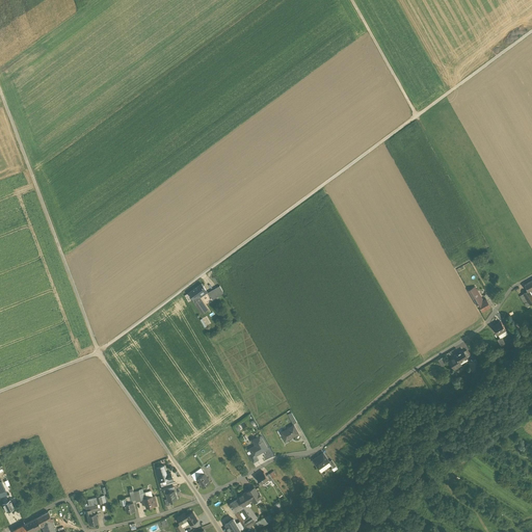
[(202,284),(189,292),(193,298),(193,299),(197,296),(206,291),(202,284)]
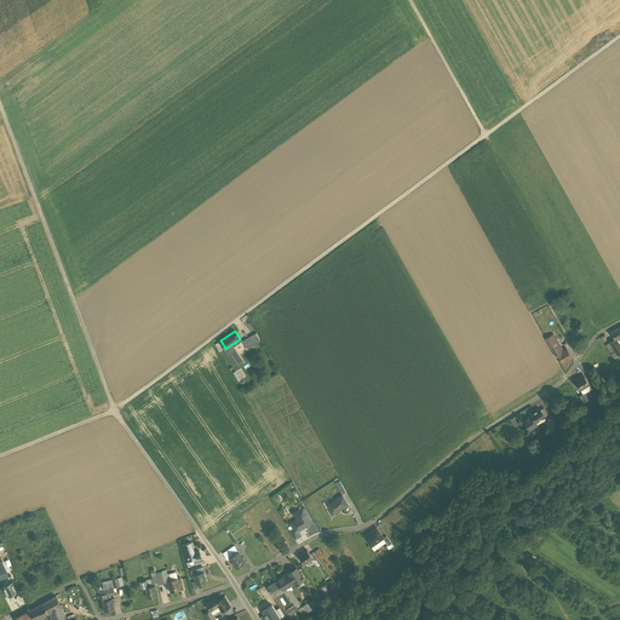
[(257,333),(242,340),(247,349),(260,342),(257,333)]
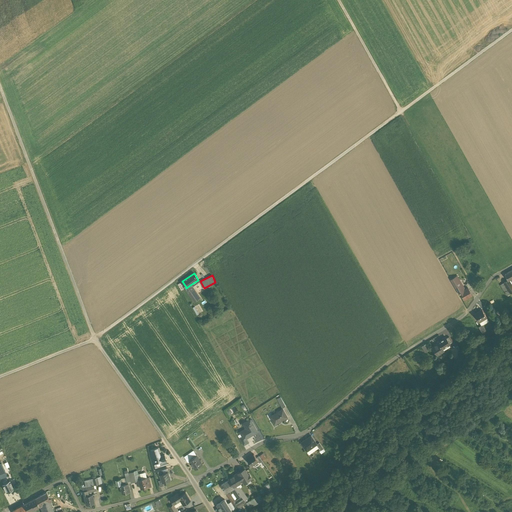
[(461,287),(457,280),(452,282),(459,294),(461,293),(460,292),(463,291),(461,287)]
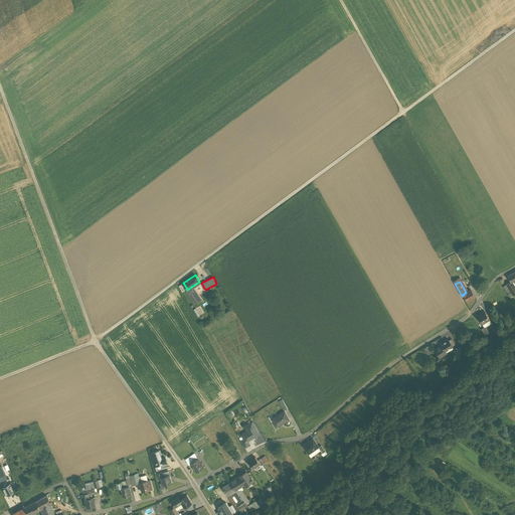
[(197,295),(192,289),(187,292),(192,299),(197,295)]
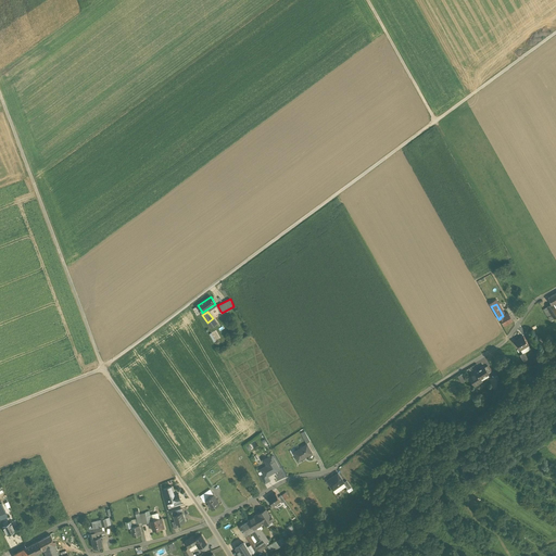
[(503,316),(500,317),(501,318),(504,325),(513,320),(508,313),(506,314),(503,316)]
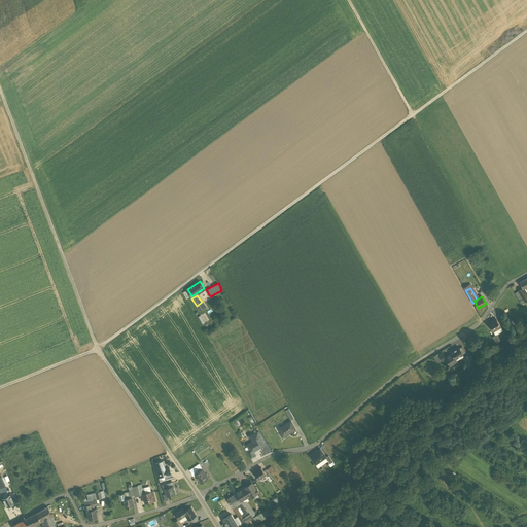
[(202,302),(197,306),(200,311),(205,307),(202,302)]
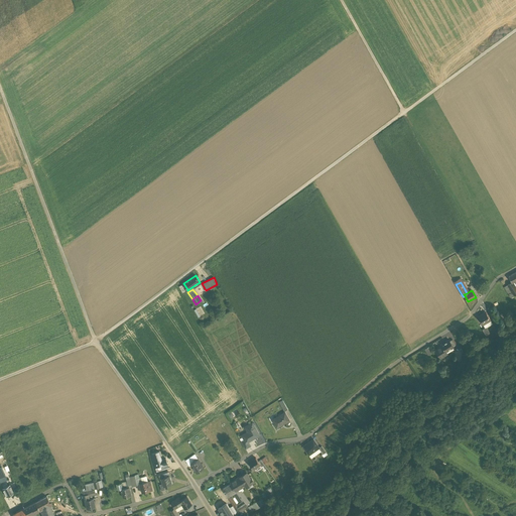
[(486,311),(478,316),(483,325),(491,319),(486,311)]
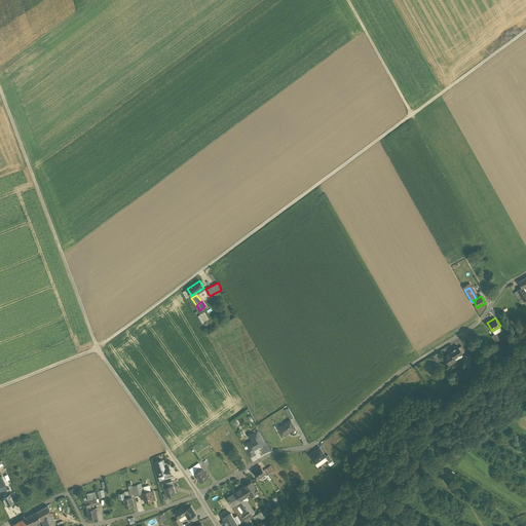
[(458,346),(450,351),(451,352),(452,354),(453,355),(455,359),(462,353),(462,352),(459,347),(458,346)]
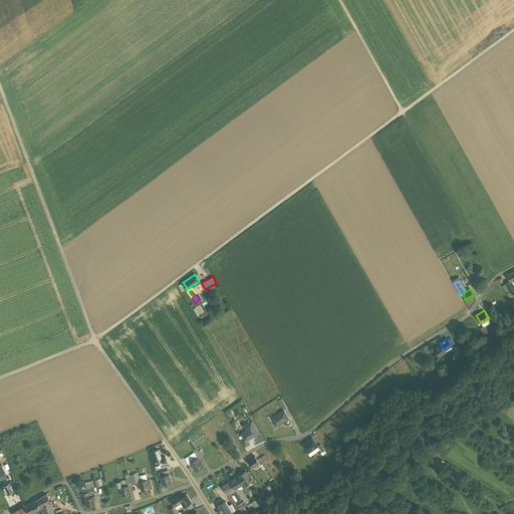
[(441,344),(434,348),(439,356),(446,351),(445,350),(443,347),(442,346),(441,344)]
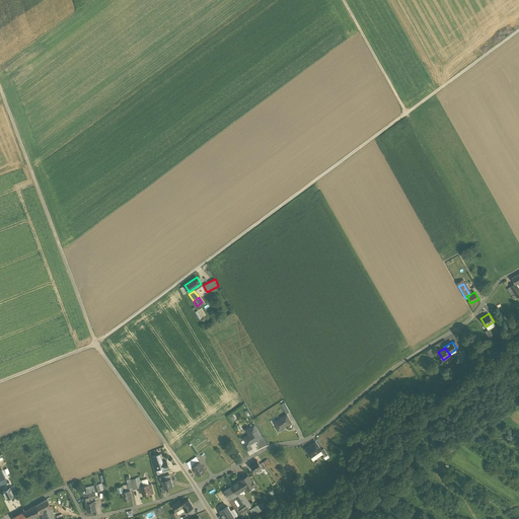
[(432,349),(427,352),(431,358),(436,355),(432,349)]
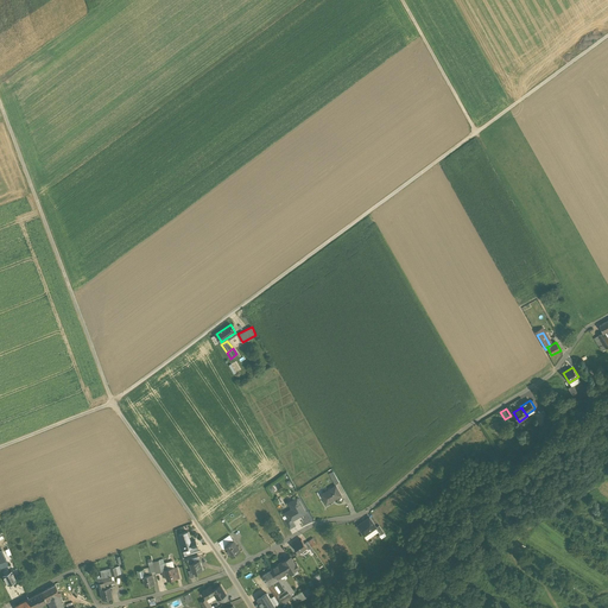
[(340,482),(334,472),(329,474),(335,486),(340,482)]
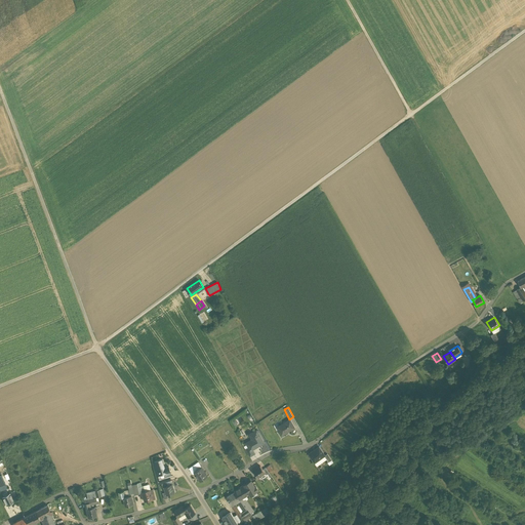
[(290,419),(277,428),(282,436),(294,428),(290,419)]
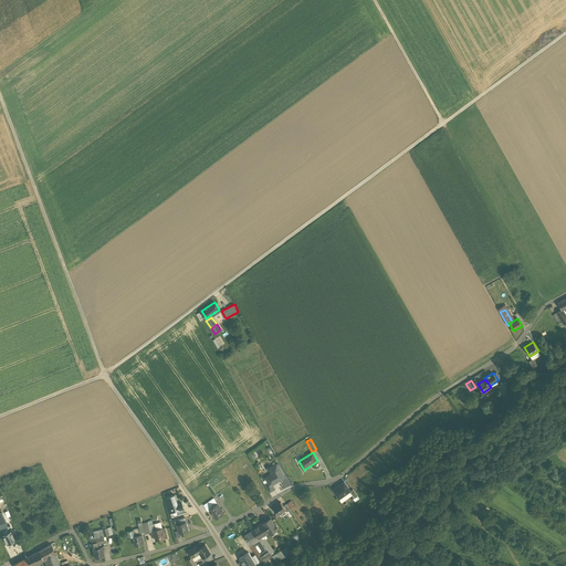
[(284,478),(276,464),(270,468),(272,472),(271,477),(266,479),(268,482),(270,485),(272,484),(284,478)]
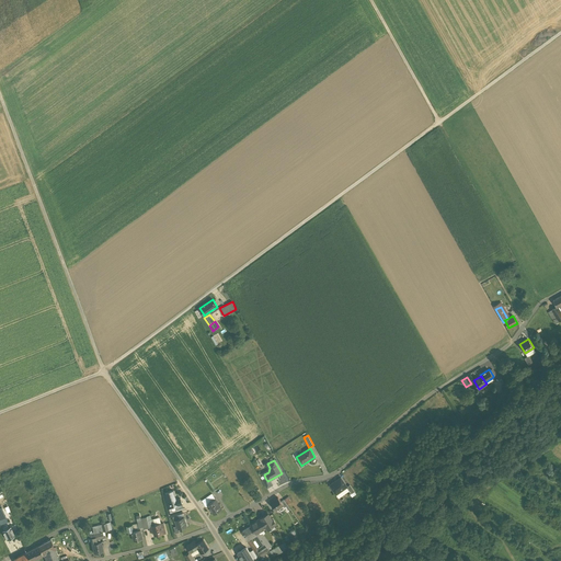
[(267,481),(265,478),(262,480),(266,489),(273,484),(270,480),(267,481)]
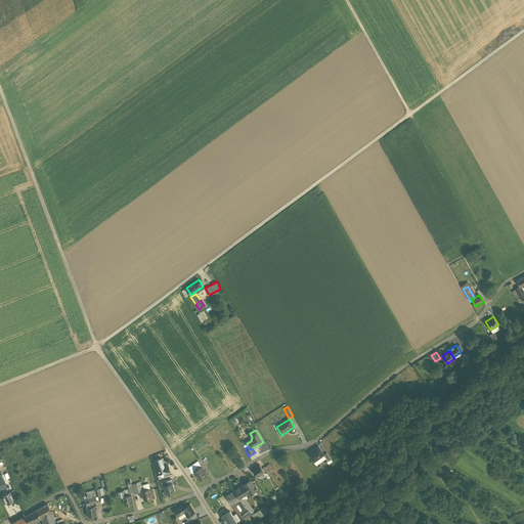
[(318,446),(308,452),(313,461),(316,459),(316,460),(324,454),(318,446)]
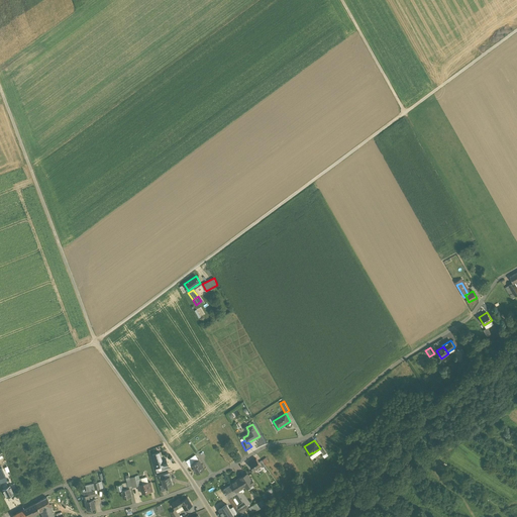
[(160,451),(152,454),(157,468),(164,466),(164,464),(168,463),(167,458),(163,459),(160,451)]
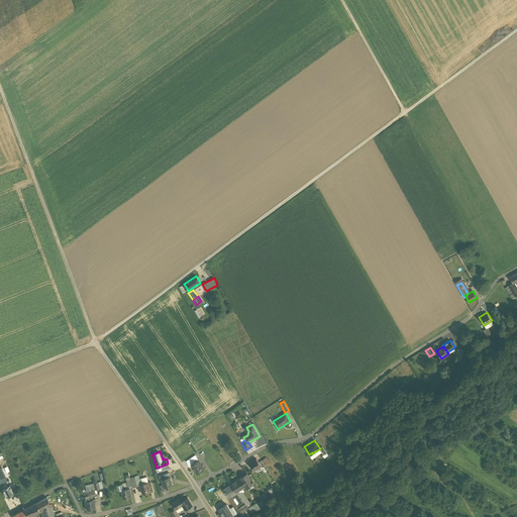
[(195,454),(186,460),(188,463),(193,460),(194,462),(199,459),(195,454)]
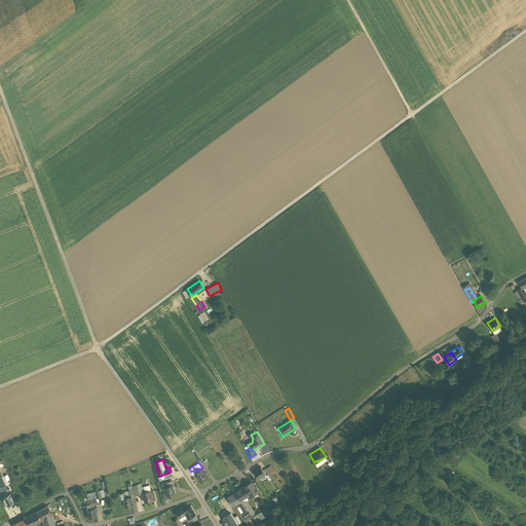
[(263,470),(261,466),(257,468),(257,467),(253,471),(258,478),(265,473),(263,470)]
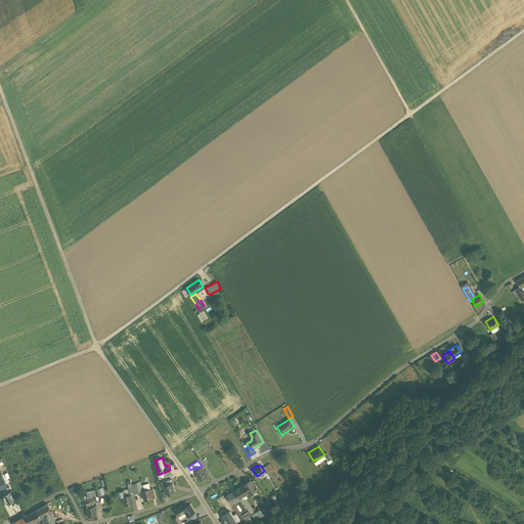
[(197,469),(193,471),(194,472),(200,480),(207,475),(202,466),(197,469)]
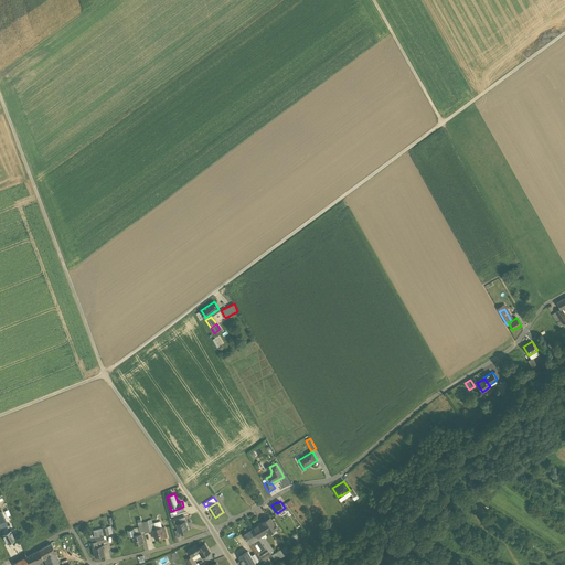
[(183,512),(179,514),(179,513),(177,514),(178,518),(173,520),(174,524),(177,523),(185,520),(183,512)]
